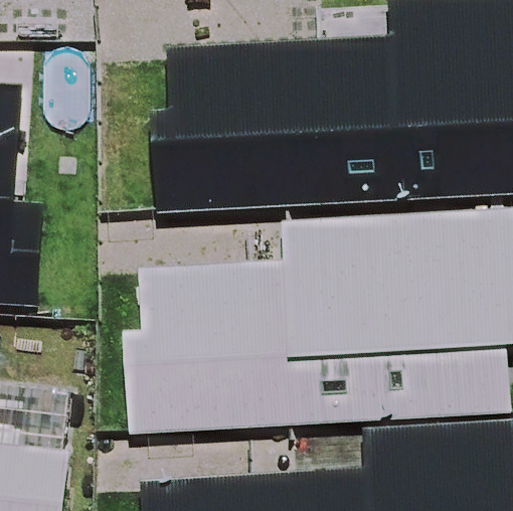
[(512,200),(512,0),(386,0),(387,32),(165,38),(167,104),(149,105),(152,211),(512,200)]
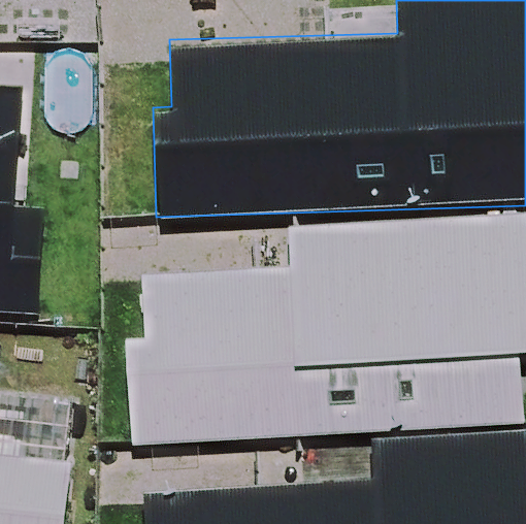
[(0,305),(32,307),(37,204),(15,203),(21,79),(0,77),(0,305)]
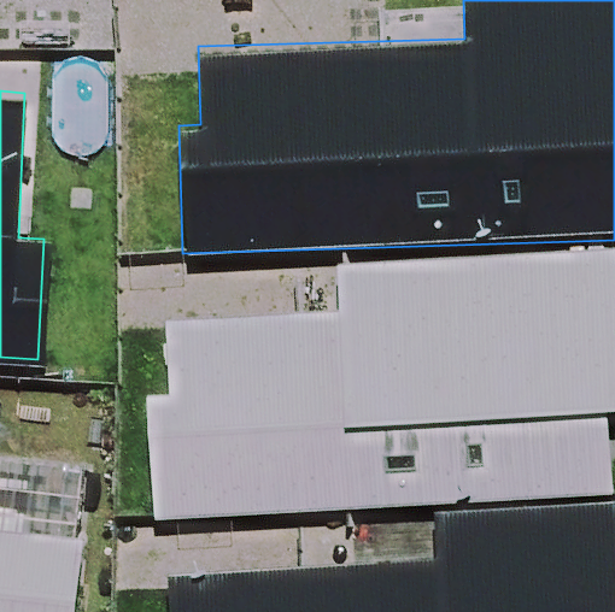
[(614,259),(614,246),(333,263),(337,311),(164,321),(168,395),(146,396),(153,521),(609,494),(604,409),(614,407),(614,259)]
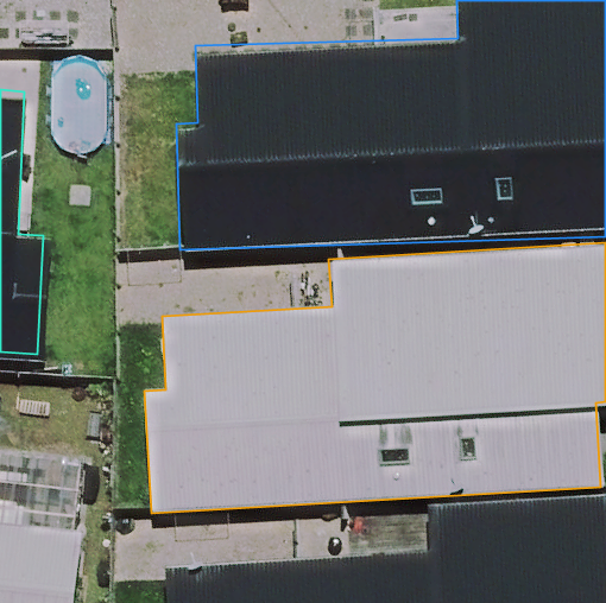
[(605,602),(605,488),(421,502),(424,546),(164,565),(168,602),(605,602)]
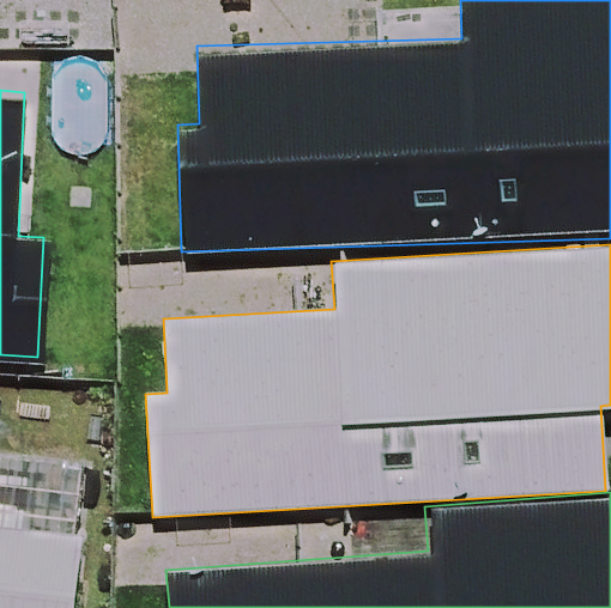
[(70,607),(78,536),(0,527),(0,607),(70,607)]
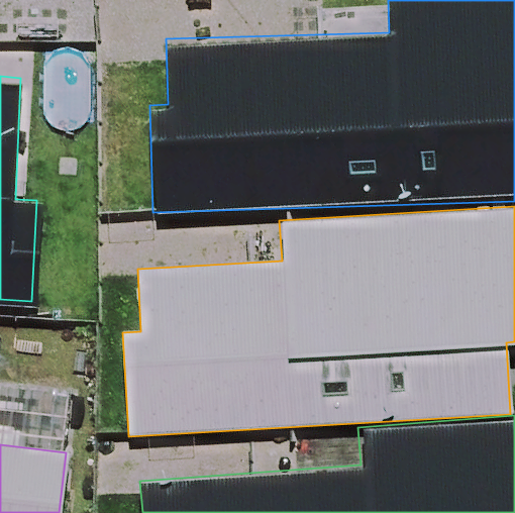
All buildings are outlined.
